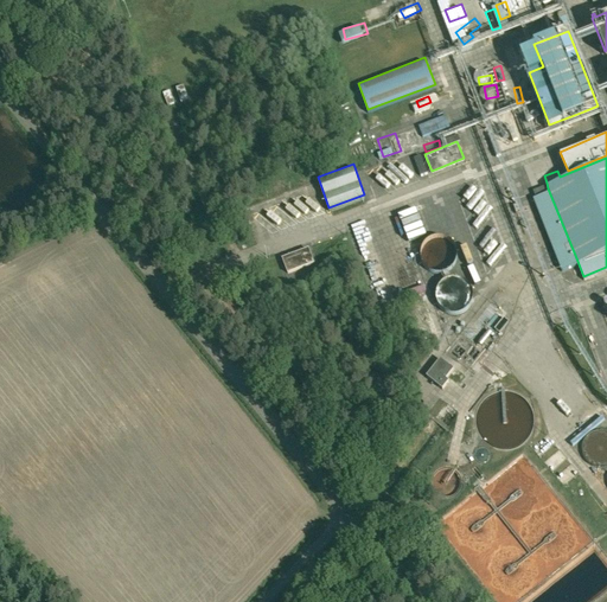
[(480,172),(461,180),(477,216),(494,207),(480,172)]
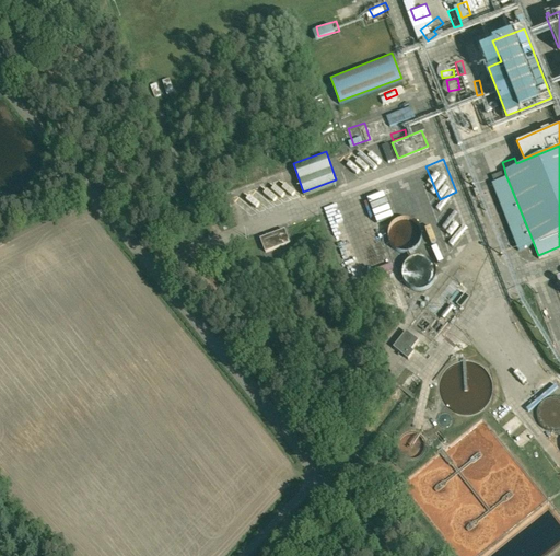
[(277,186),(292,182),(288,168),(272,172),(277,186)]
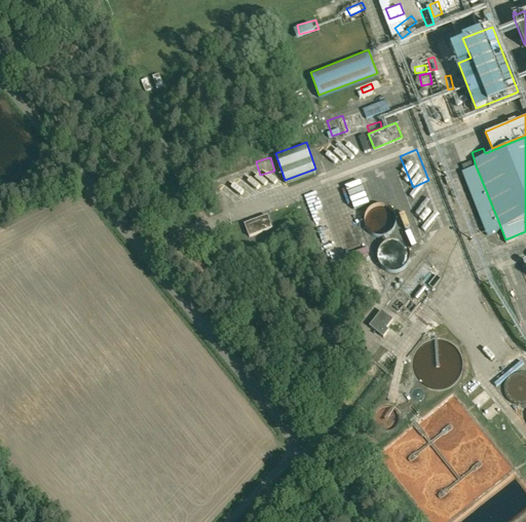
[(473,158),(462,162),(464,168),(475,163),(473,158)]
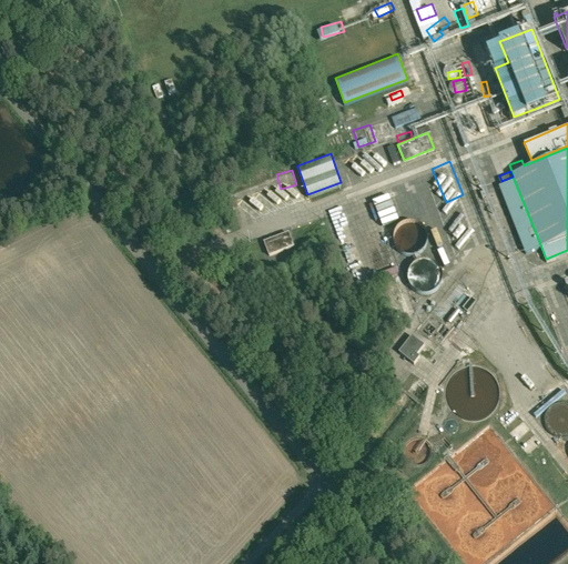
[(501,181),(497,182),(525,250),(540,244),(513,177),(501,181)]
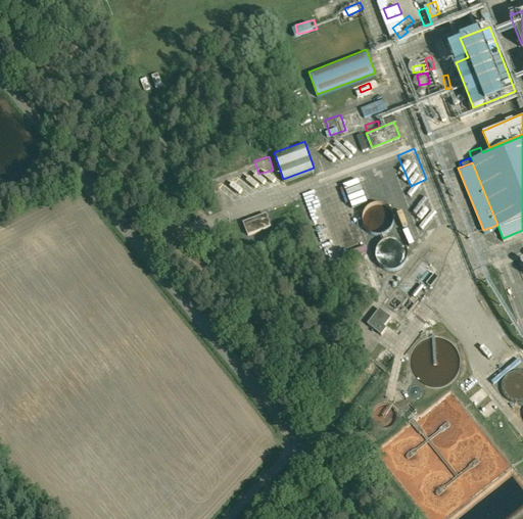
[(233,181),(244,175),(239,166),(228,171),(233,181)]
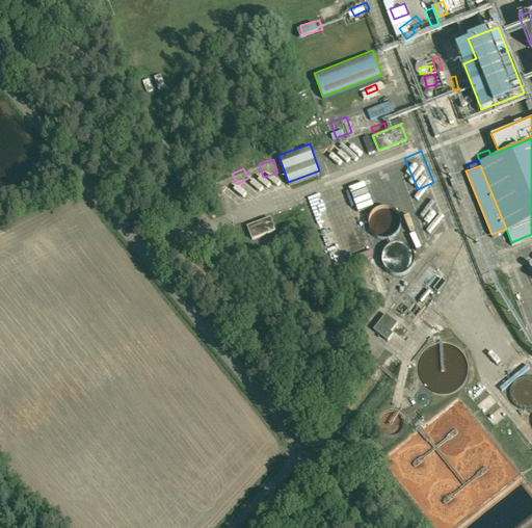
[(321,220),(330,217),(321,191),(312,194),(321,220)]
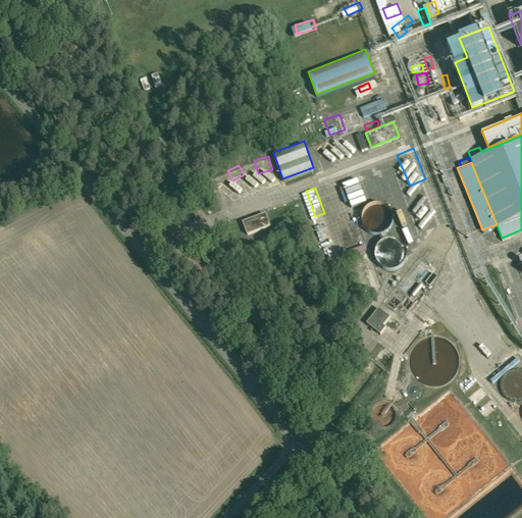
[(269,223),(265,211),(243,219),(247,231),(269,223)]
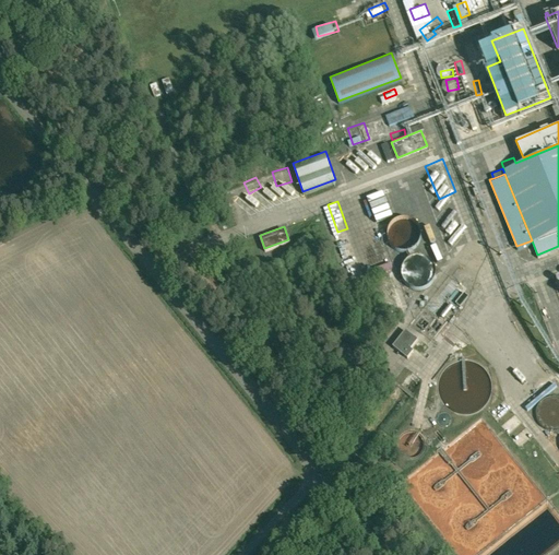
[(405,258),(411,261),(418,250),(414,247),(417,241),(405,234),(397,245),(408,252),(405,258)]
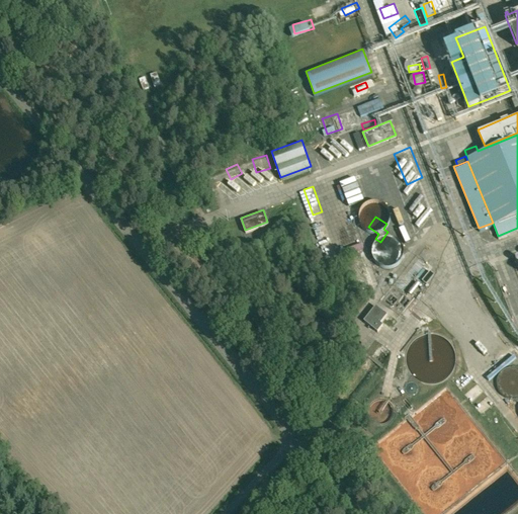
[(331,230),(323,232),(325,238),(333,235),(331,230)]
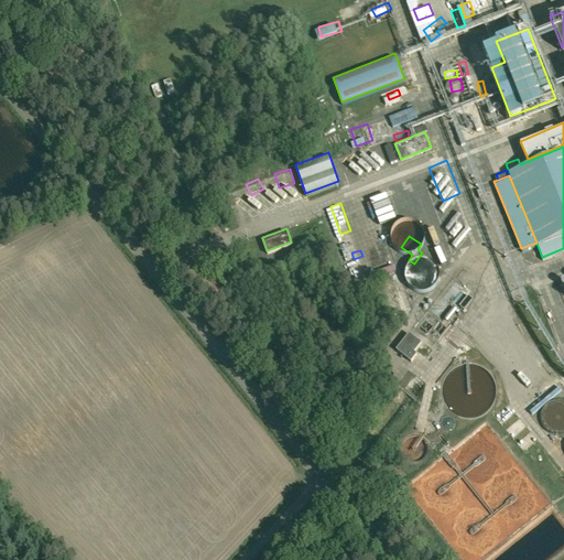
[(481,288),(473,302),(479,307),(488,292),(481,288)]
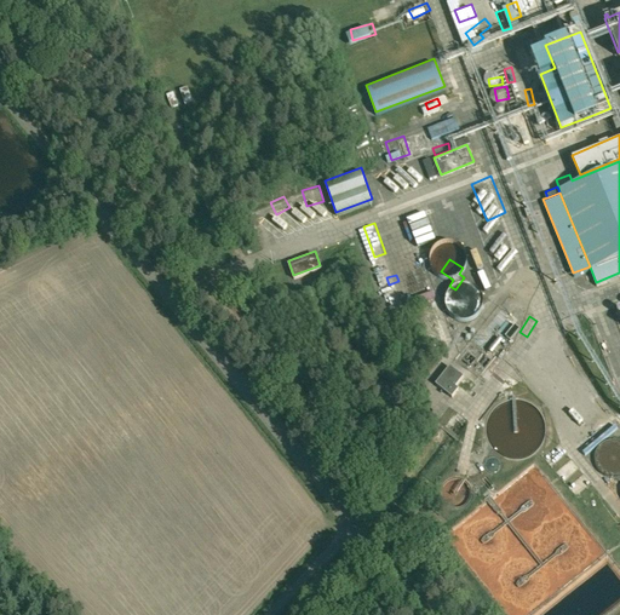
[(506,377),(517,361),(503,351),(492,367),(506,377)]
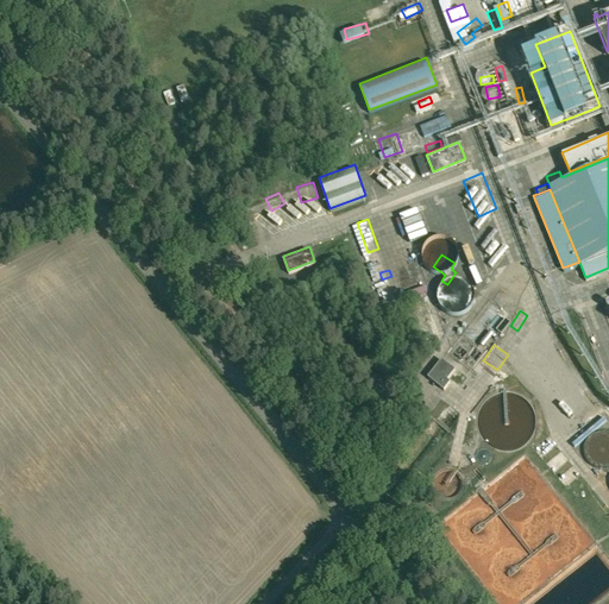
[(525,351),(535,364),(539,360),(528,347),(525,351)]
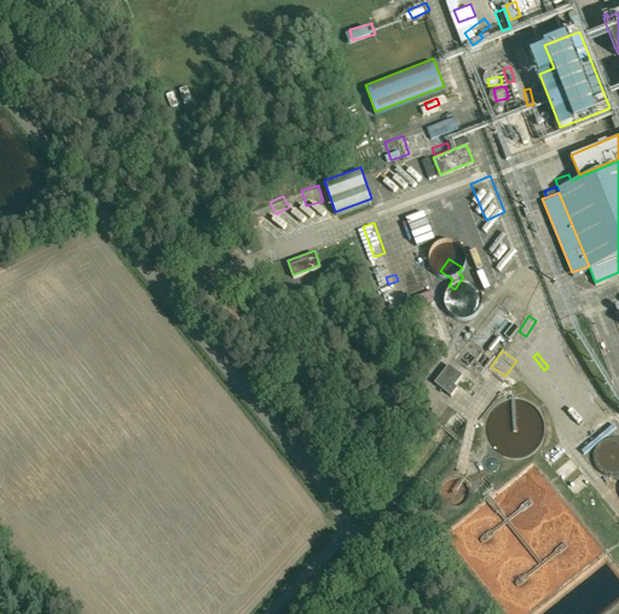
[(532,358),(527,361),(538,378),(543,375),(532,358)]
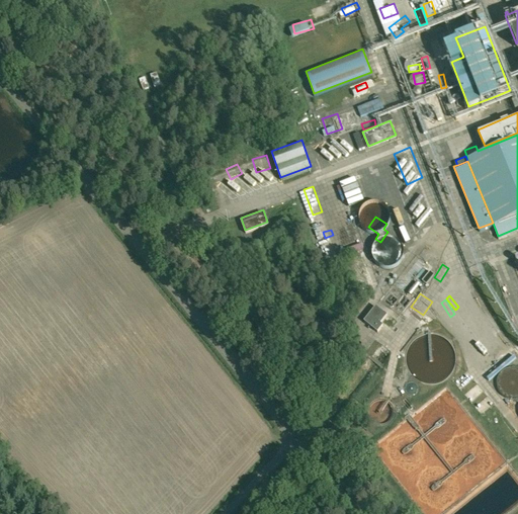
[(386,312),(375,303),(363,318),(377,329),(382,322),(380,321),(386,312)]
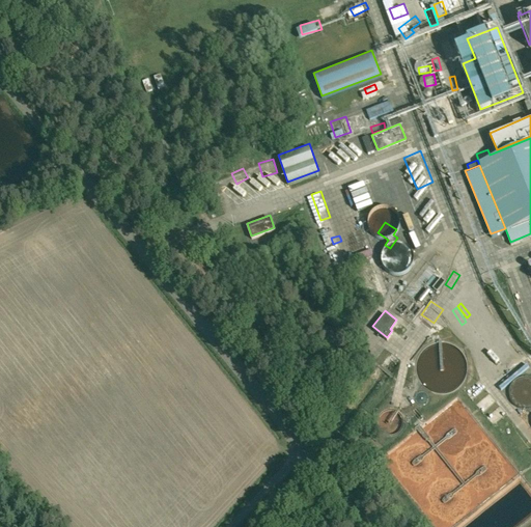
[(472,317),(468,320),(476,334),(480,332),(472,317)]
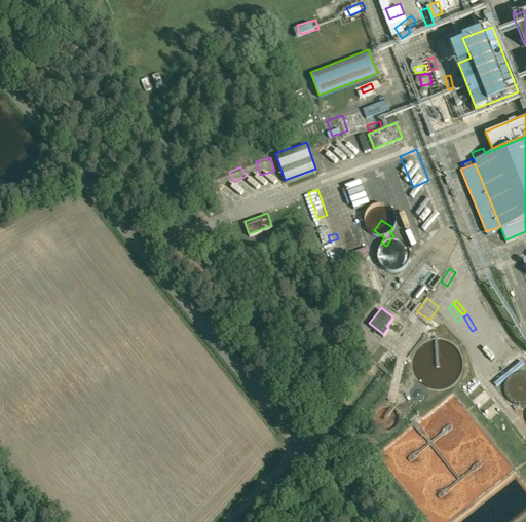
[(465,321),(459,324),(467,340),(473,338),(465,321)]
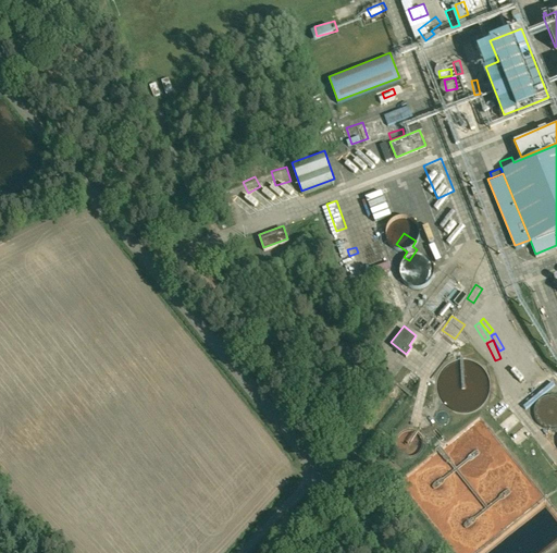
[(556,392),(554,392),(551,392),(548,392),(545,393),(542,394),(540,396),(537,398),(536,402),(535,405),(535,407),(535,410),(536,414),(537,416),(540,419),(542,420),(544,422),(548,424),(551,424),(554,424),(556,422),(556,392)]
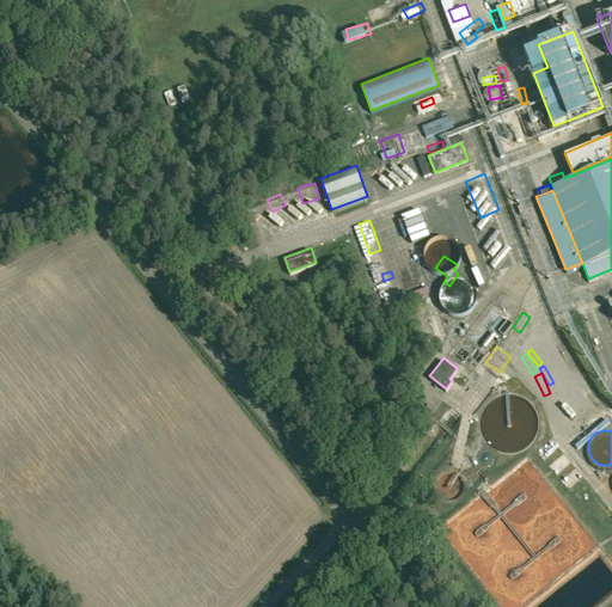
[(554,441),(543,446),(545,452),(557,447),(554,441)]
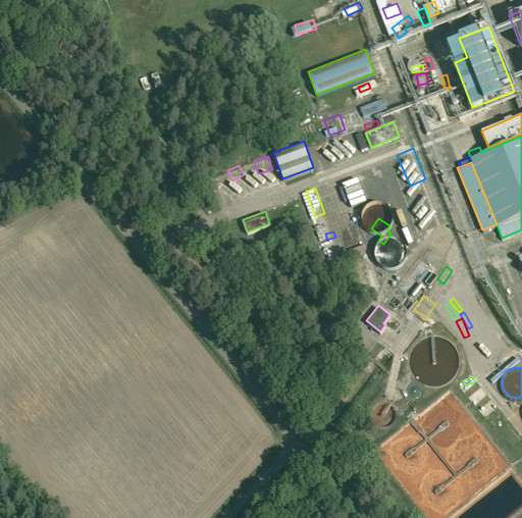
[(469,392),(479,385),(476,380),(466,386),(469,392)]
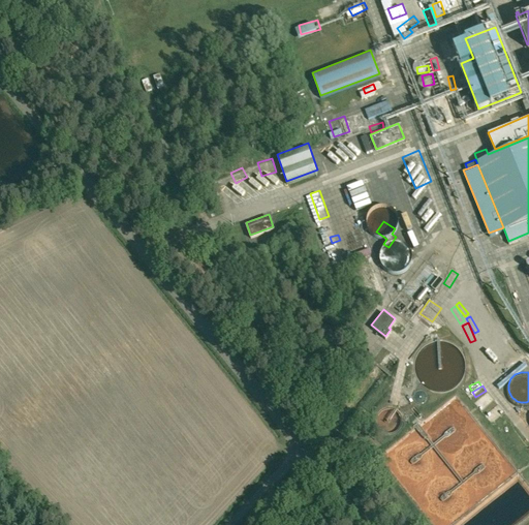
[(496,422),(507,417),(502,406),(491,411),(496,422)]
